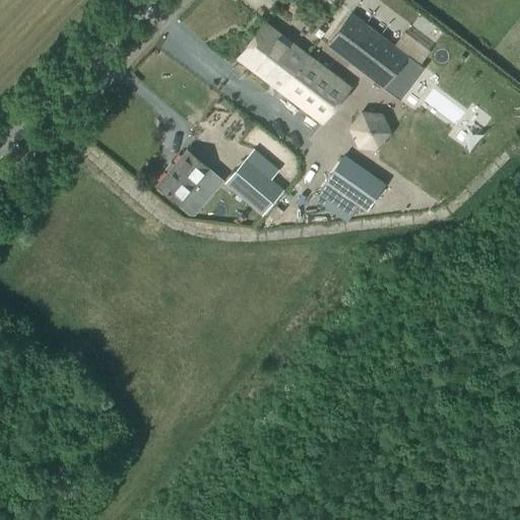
[(328,0),(324,5),(330,9),(333,4),(328,0)]
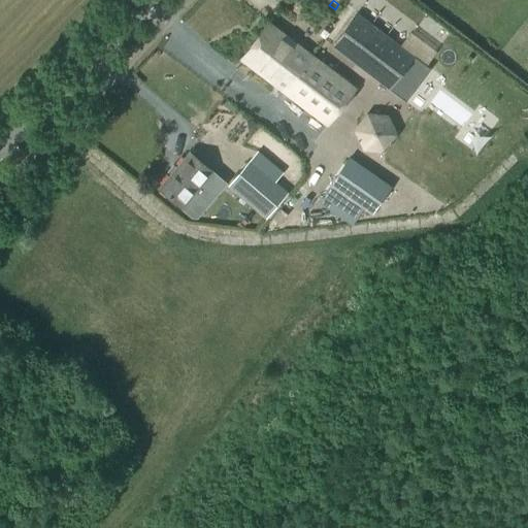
[(356,13),(331,45),(390,90),(404,101),(429,69),(415,58),(356,13)]
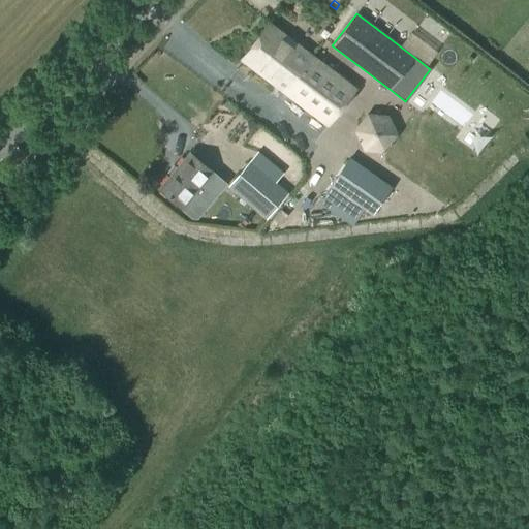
[(328,126),(355,90),(270,24),(242,60),(328,126)]
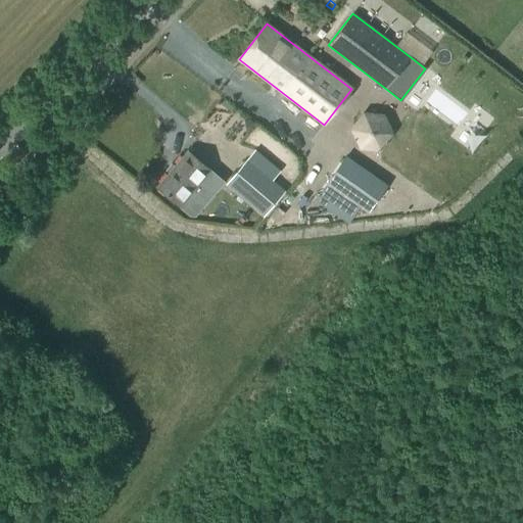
[(224,101),(222,104),(232,112),(234,108),(224,101)]
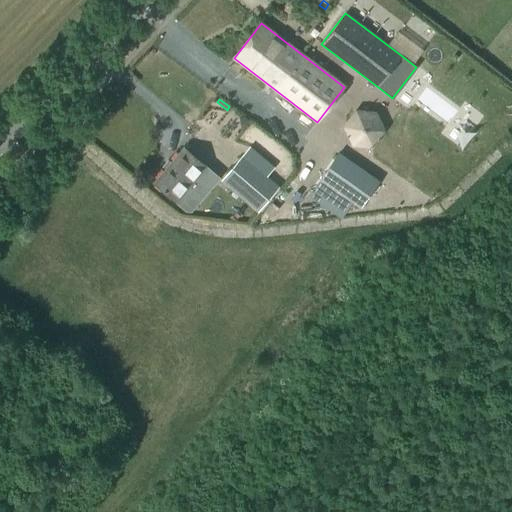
[(372,148),(386,131),(376,112),(355,109),(343,127),(351,146),(372,148)]
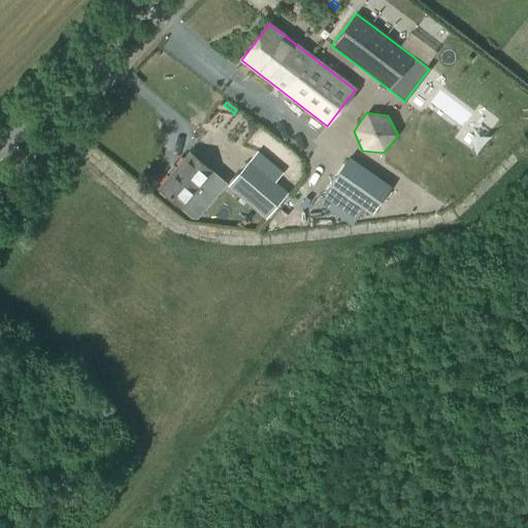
[(258,151),(228,187),(266,220),(289,193),(275,182),(284,172),(277,167),(258,151)]
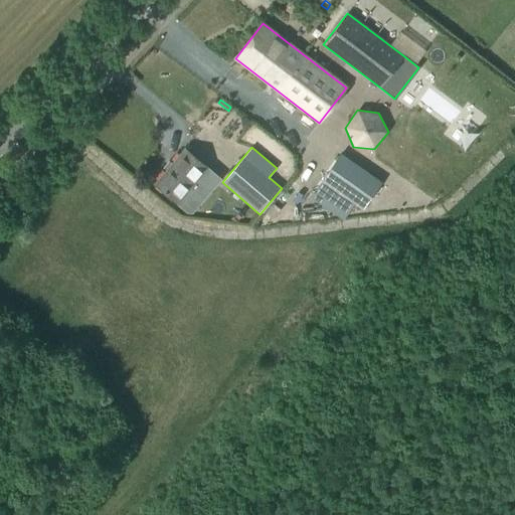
[(181,154),(155,185),(178,204),(186,194),(199,204),(220,180),(207,169),(193,158),(190,162),(181,154)]
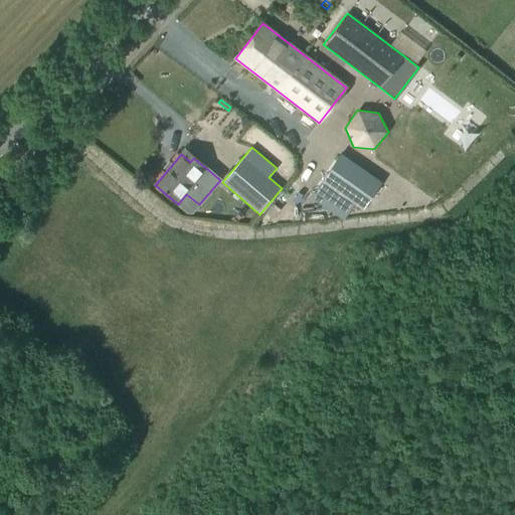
[(362,211),(381,183),(340,155),(314,192),(334,207),(342,196),(362,211)]
